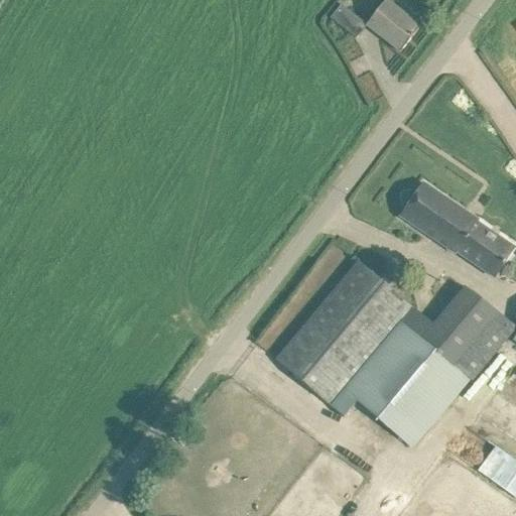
[(420,27),(405,14),(386,0),(384,0),(366,23),(365,25),(367,25),(400,52),(420,27)]
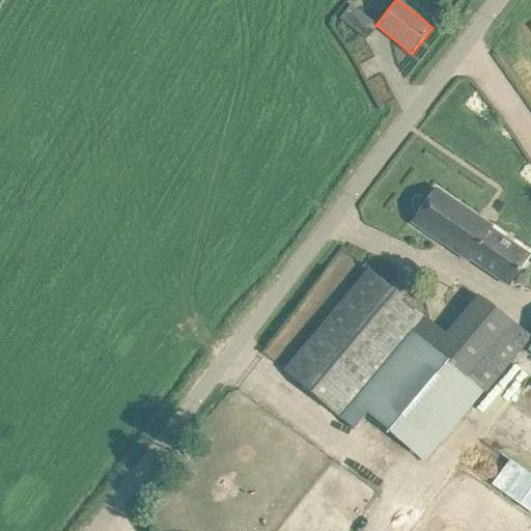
[(375,26),(376,24),(351,3),(339,19),(366,39),(378,26),(375,26)]
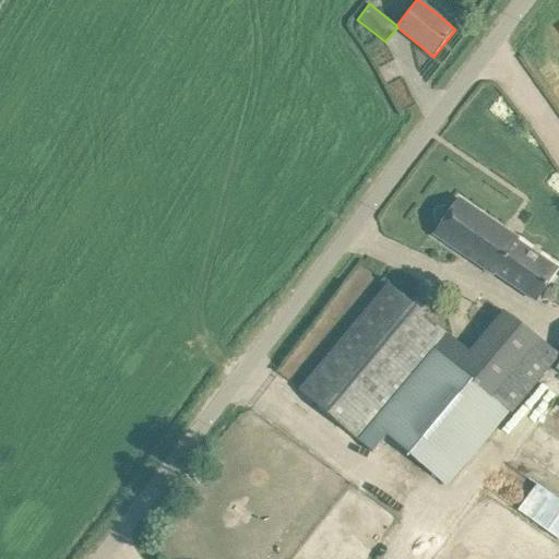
[(494,273),(516,240),(518,239),(459,199),(435,235),(492,275),(494,273)]
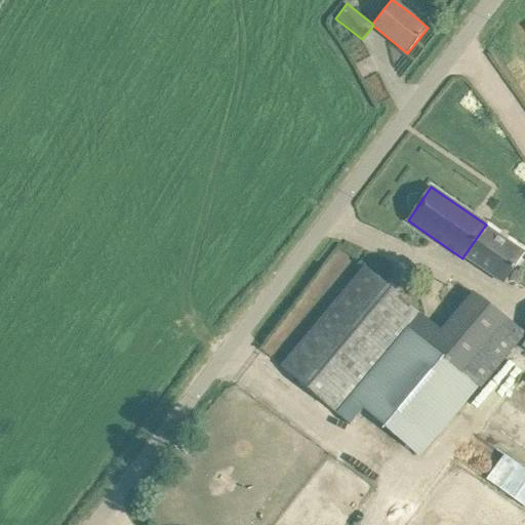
[(523,252),(485,226),(463,256),(503,283),(523,252)]
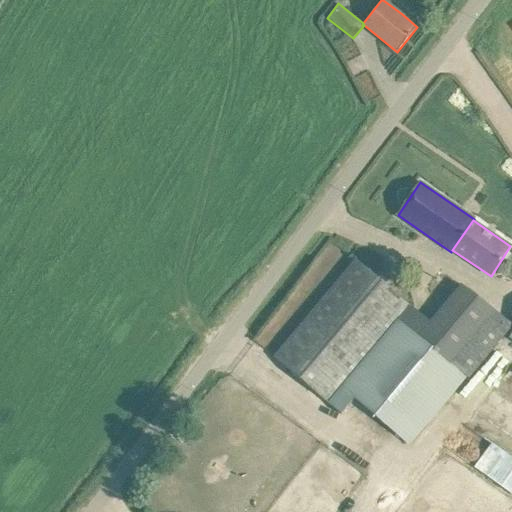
[(326,401),(408,304),(356,259),(274,357),(326,401)]
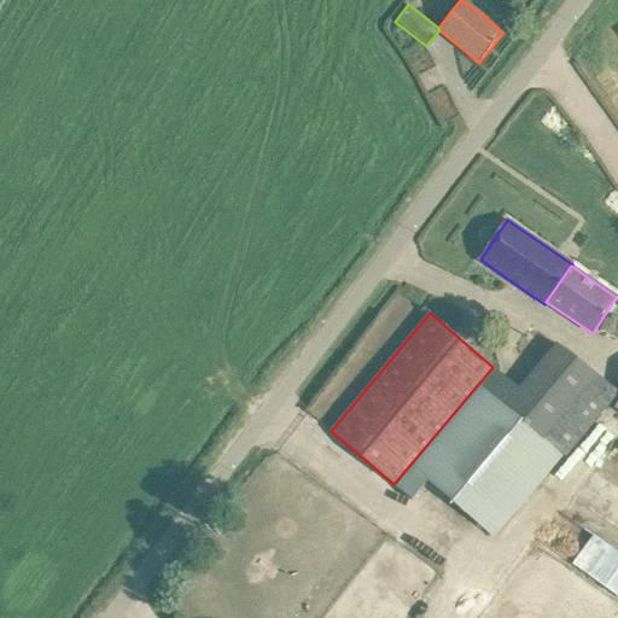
[(617,397),(617,395),(575,359),(557,343),(519,389),(493,367),(394,484),(412,500),(429,481),(494,535),(564,453),(569,456),(617,397)]
